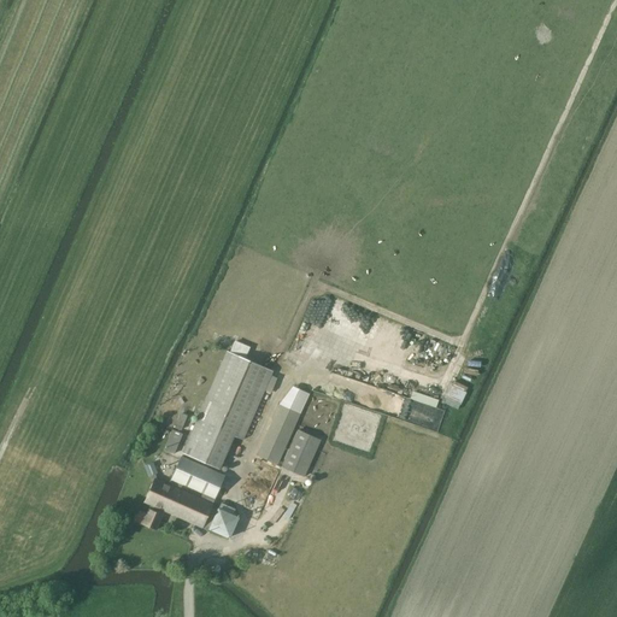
[(271,370),(225,351),(182,453),(219,469),(234,435),(242,439),(271,370)]
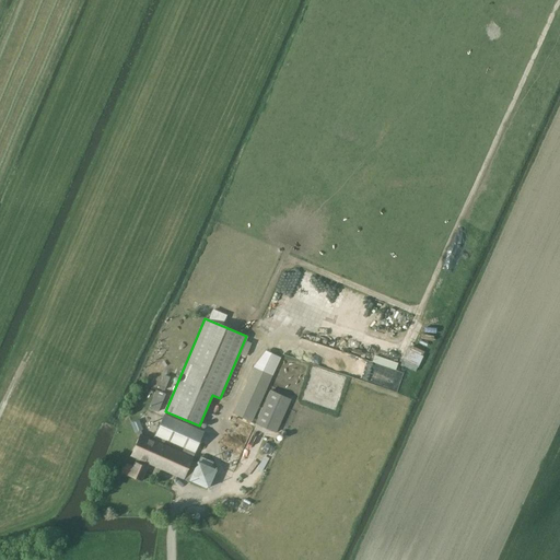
[(411,343),(404,363),(417,370),(426,349),(411,343)]
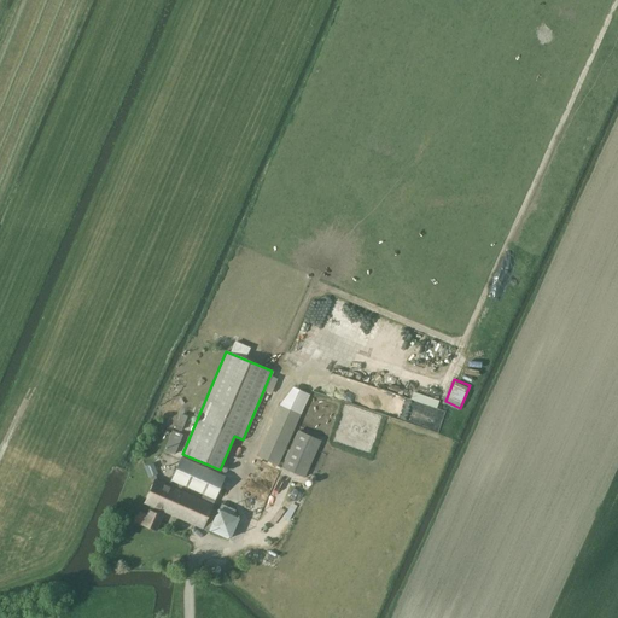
[(438,407),(436,413),(430,412),(426,426),(441,430),(447,409),(438,407)]
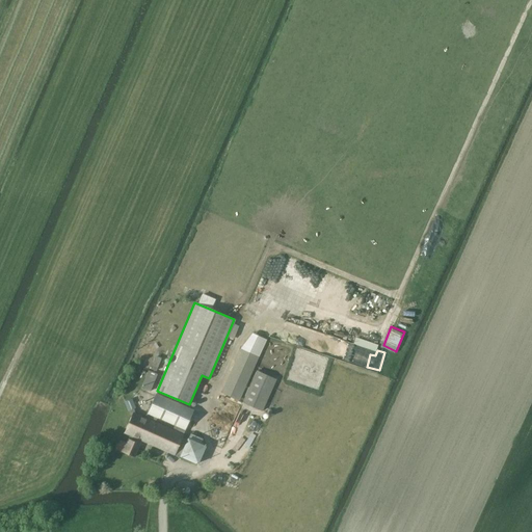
[(156,372),(161,358),(155,355),(150,369),(156,372)]
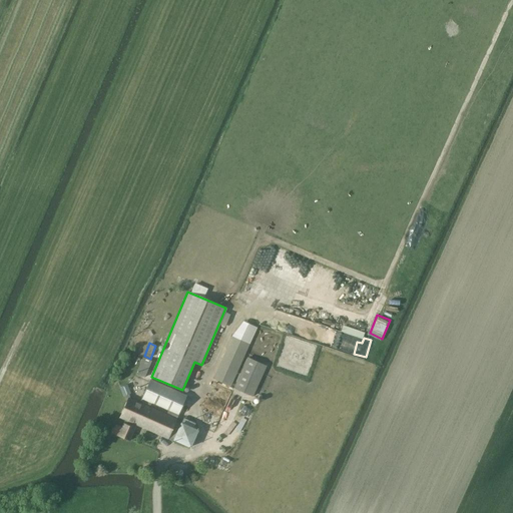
[(226,348),(212,378),(230,386),(244,356),(226,348)]
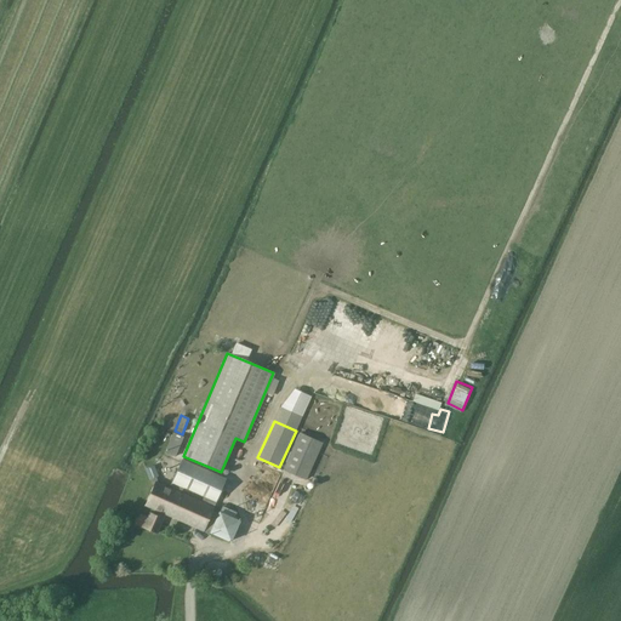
[(164,451),(175,456),(183,437),(172,432),(164,451)]
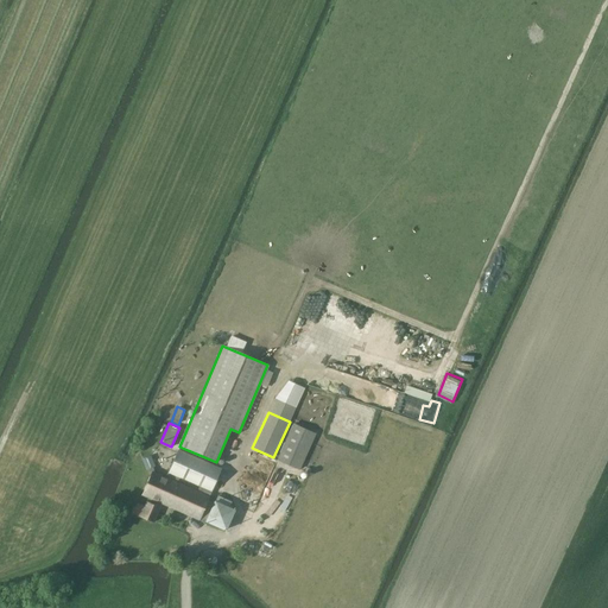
[(277,460),(299,469),(316,434),(293,423),(277,460)]
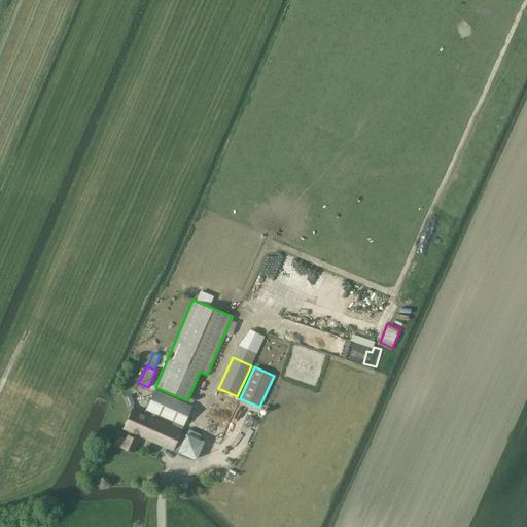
[(145,409),(143,414),(154,419),(156,414),(173,421),(171,426),(181,430),(183,425),(191,407),(180,401),(167,395),(154,390),(145,409)]
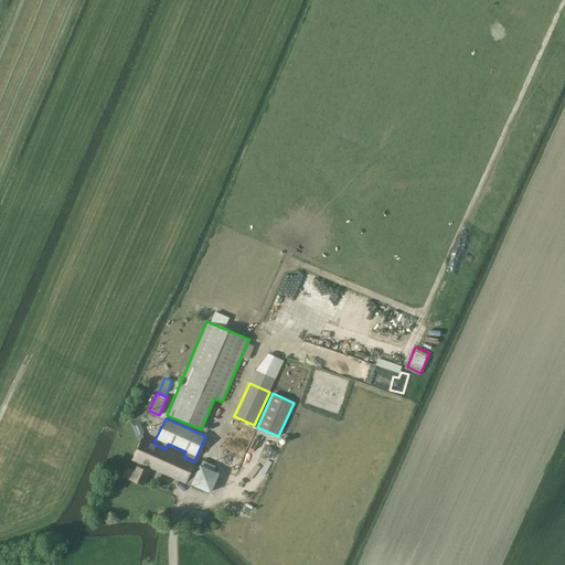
[(124,476),(124,477),(141,484),(149,467),(184,482),(194,461),(183,457),(153,444),(144,439),(141,434),(142,433),(139,425),(132,427),(136,436),(137,435),(139,440),(139,443),(130,460),(137,462),(134,471),(127,469),(124,476)]
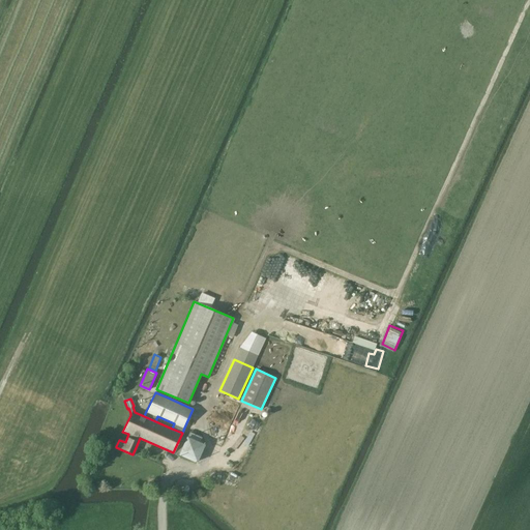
[(254,422),(263,425),(265,416),(256,413),(254,422)]
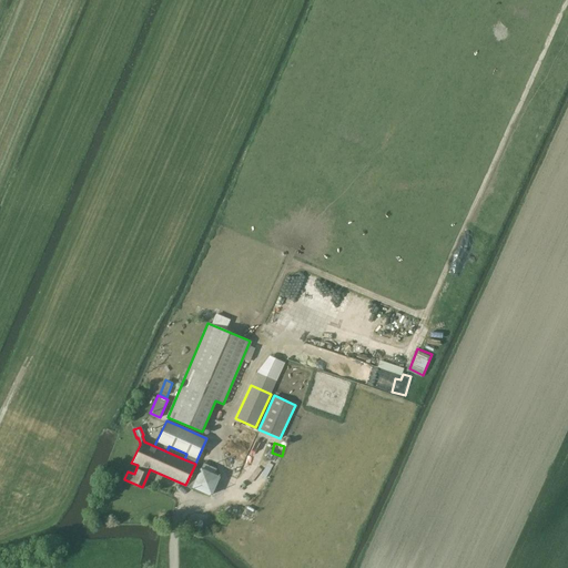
[(192,487),(211,496),(220,476),(200,467),(192,487)]
